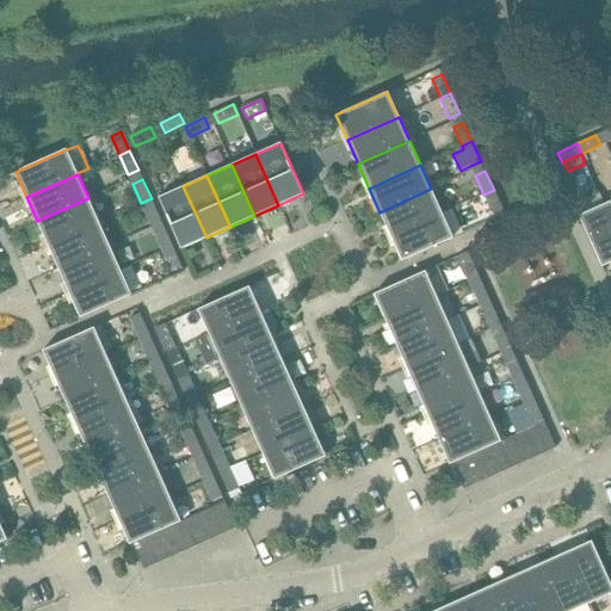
[(207,238),(183,186),(159,197),(181,248),(207,238)]
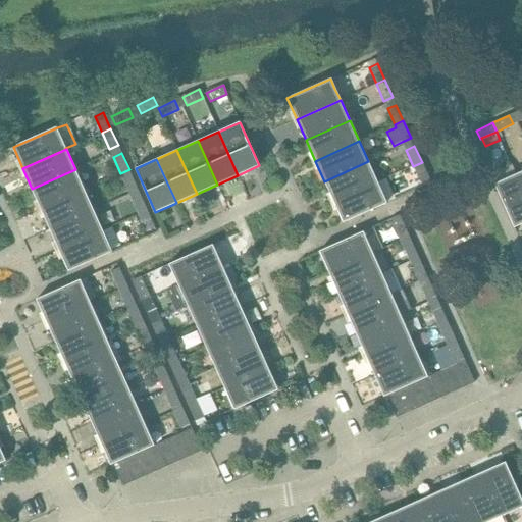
[(377,181),(368,161),(324,181),(333,202),(377,181)]
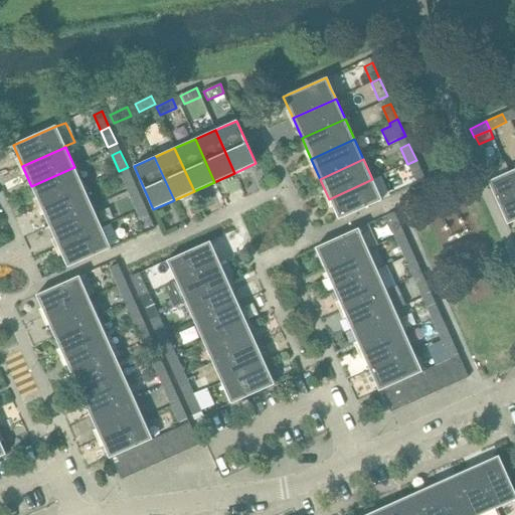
[(416,160),(407,164),(415,180),(423,176),(416,160)]
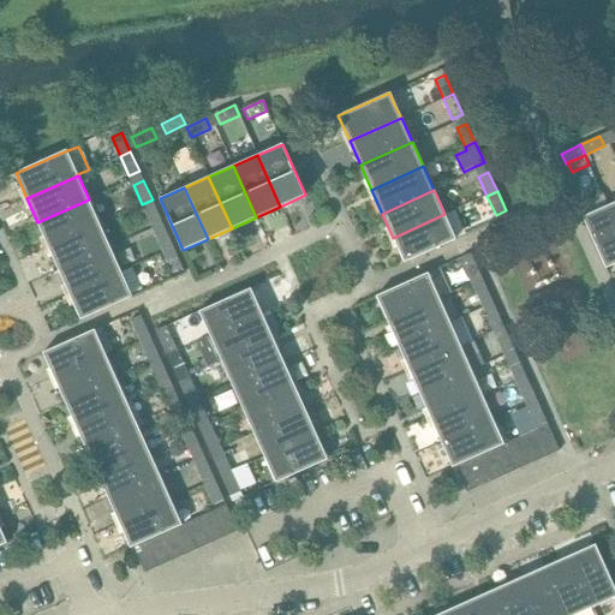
[(89,199),(37,222),(48,246),(100,224),(89,199)]
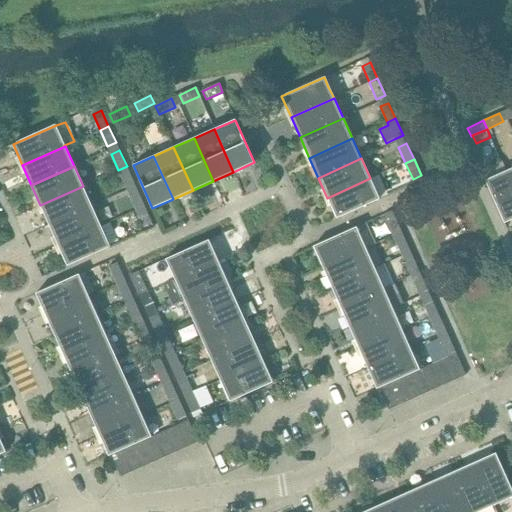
[(134,183),(127,166),(118,170),(125,186),(134,183)]
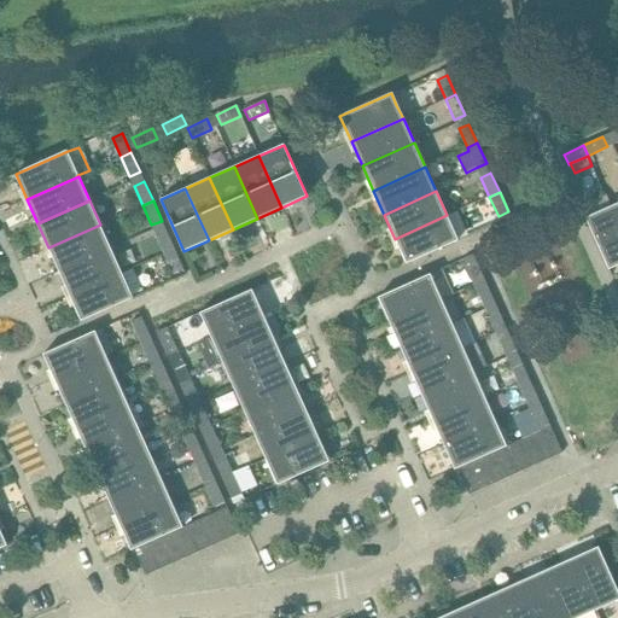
[(586,219),(608,270),(617,264),(617,223),(611,207),(586,219)]
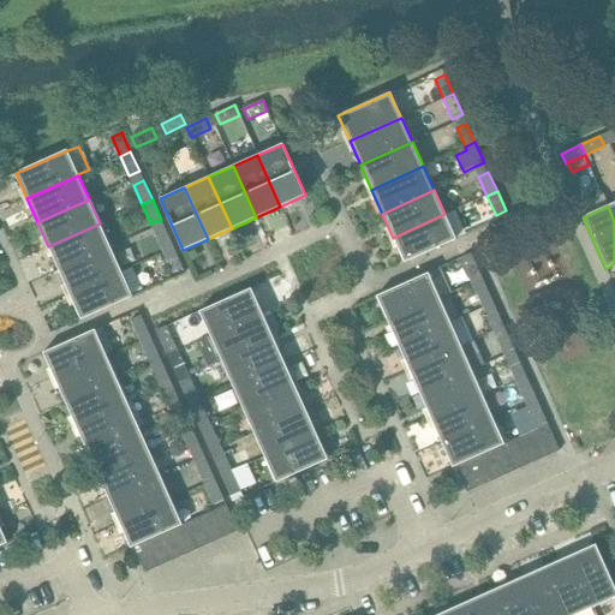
[(455,239),(445,214),(393,238),(405,263),(455,239)]
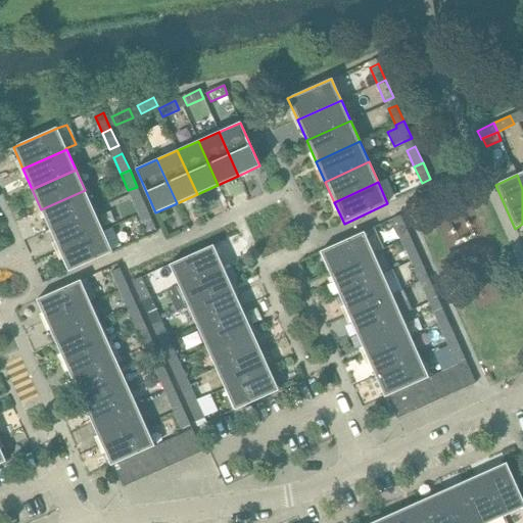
[(85,190),(41,209),(50,230),(94,210),(85,190)]
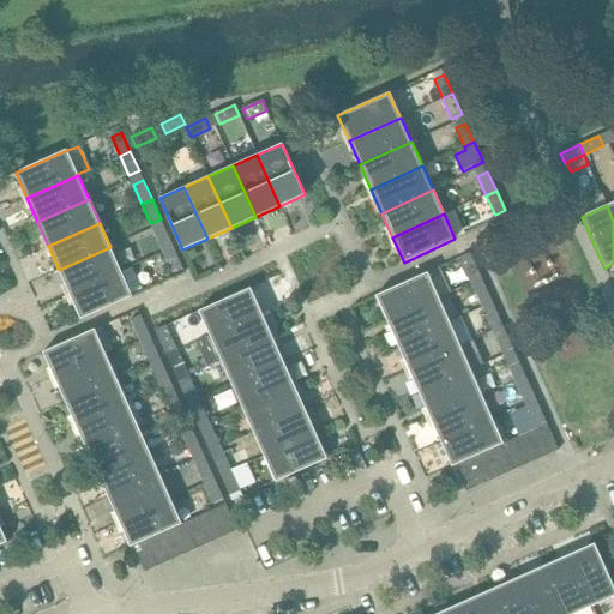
[(155,233),(163,253),(174,248),(164,228),(155,233)]
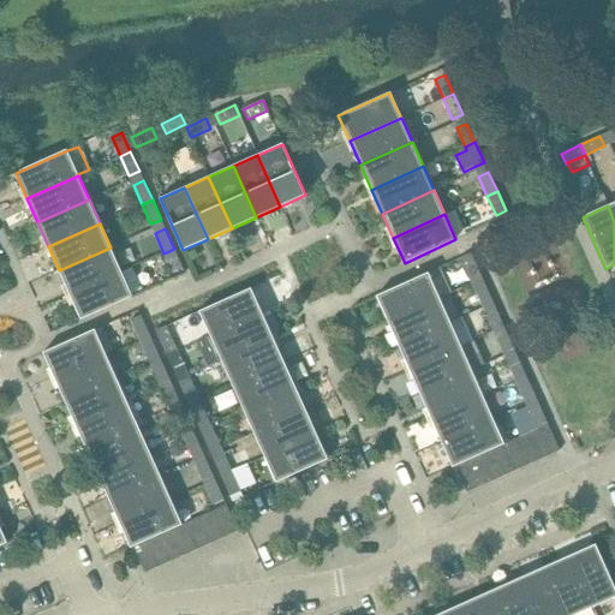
[(111,248),(59,270),(70,296),(121,272),(111,248)]
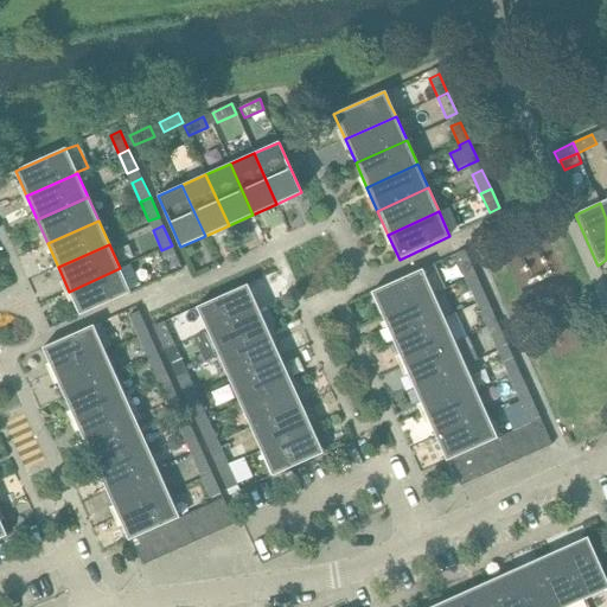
[(180,264),(172,246),(161,250),(170,269),(180,264)]
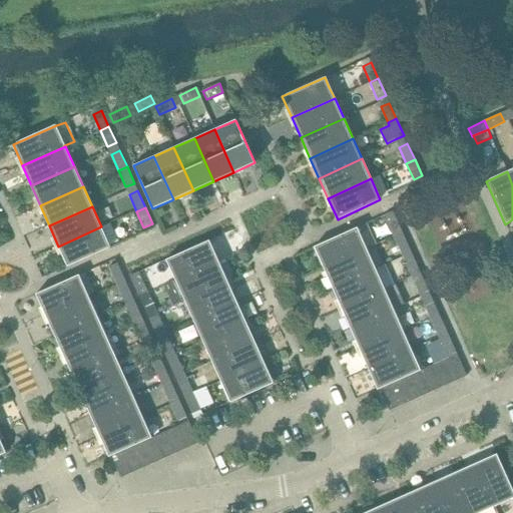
[(402,232),(395,216),(386,219),(394,236),(402,232)]
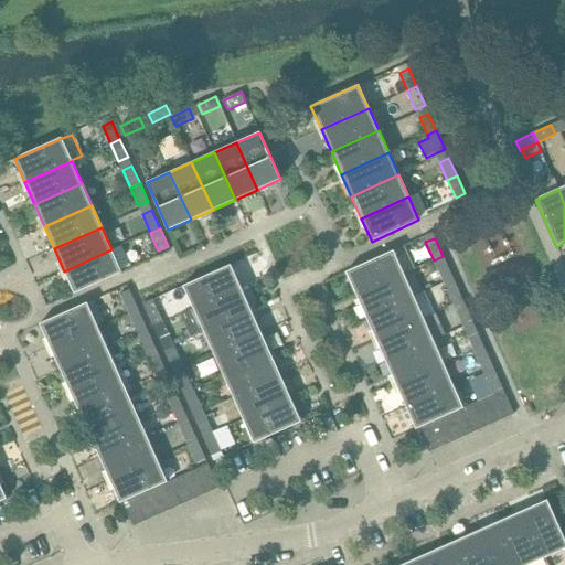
[(112,249),(64,272),(74,294),(121,273),(112,249)]
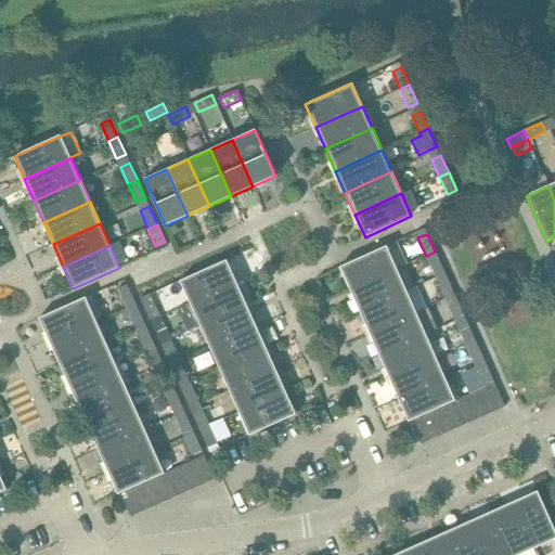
[(386,246),(339,267),(349,289),(396,269),(386,246)]
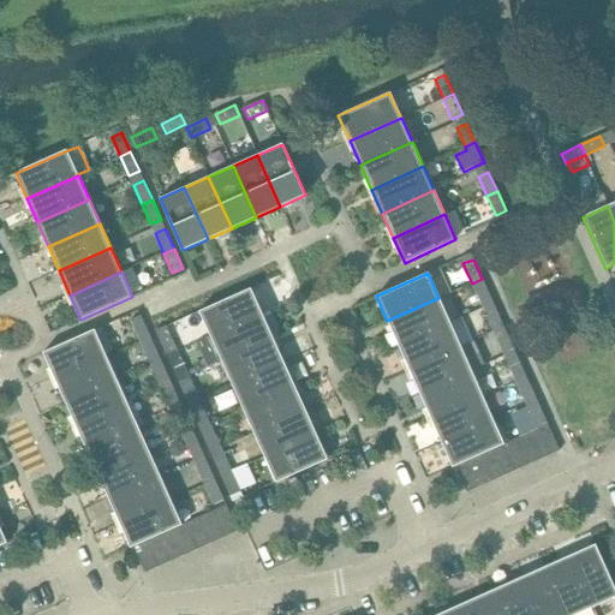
[(482,279),(472,284),(481,303),(491,298),(482,279)]
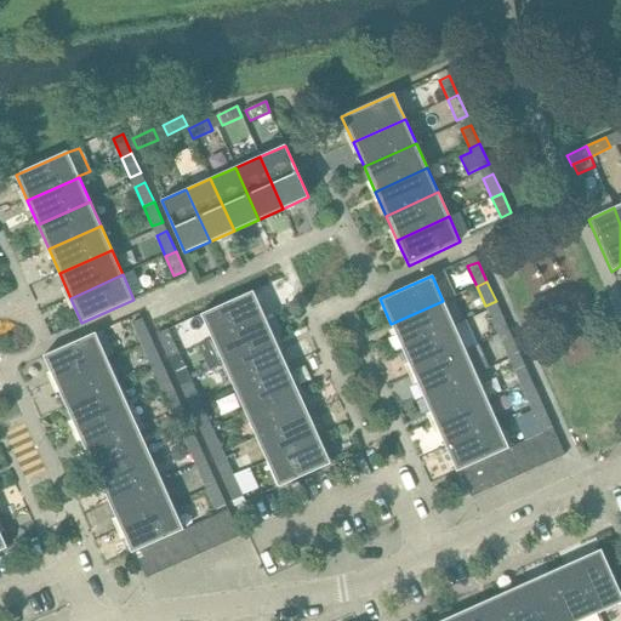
[(212,340),(265,317),(254,291),(201,314),(212,340)]
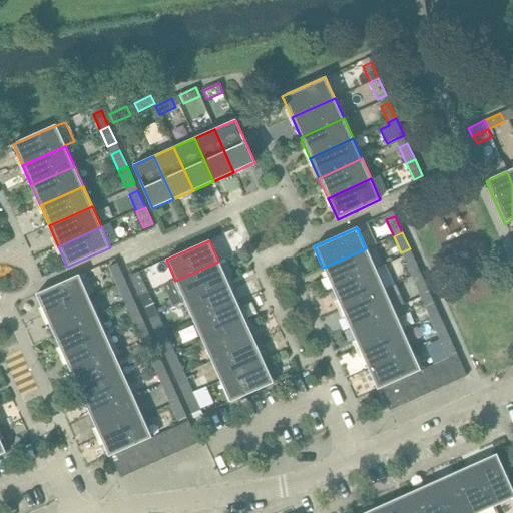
[(375,269),(366,248),(323,268),(332,288),(375,269)]
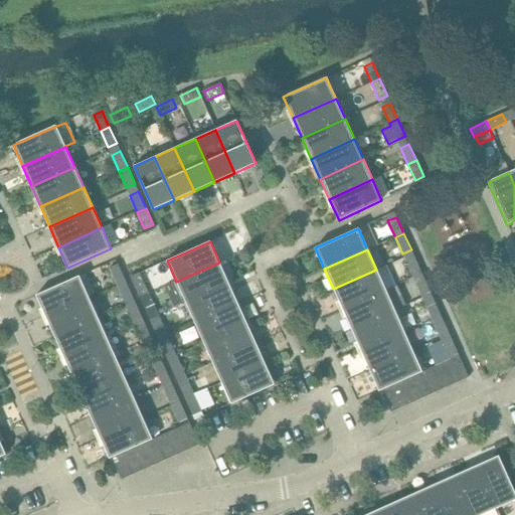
[(421,274),(414,258),(406,262),(413,278),(421,274)]
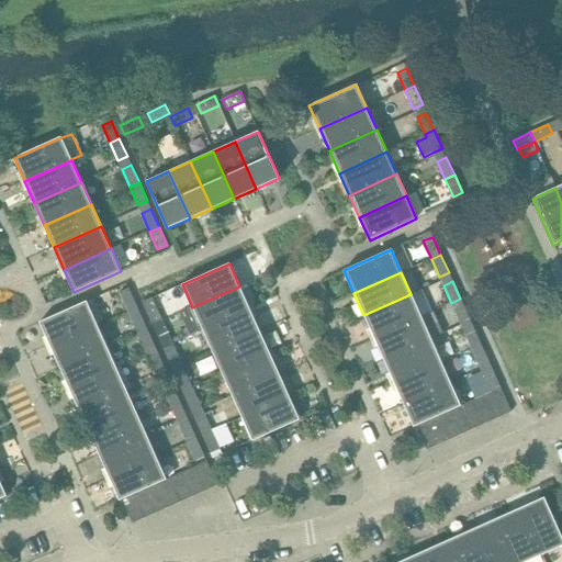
[(192,307),(179,313),(183,325),(198,318),(202,329),(249,308),(239,287),(192,307)]
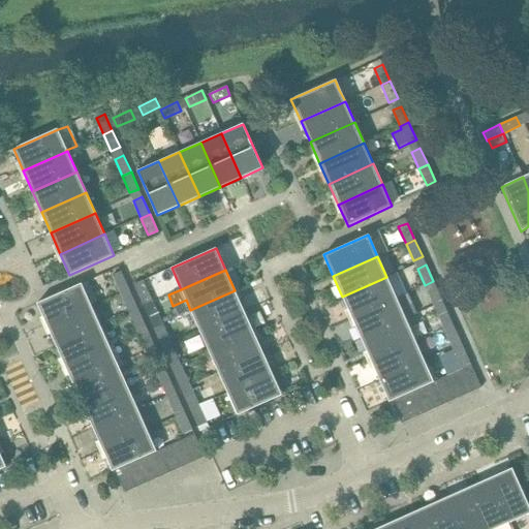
[(112,276),(120,292),(128,288),(121,272),(112,276)]
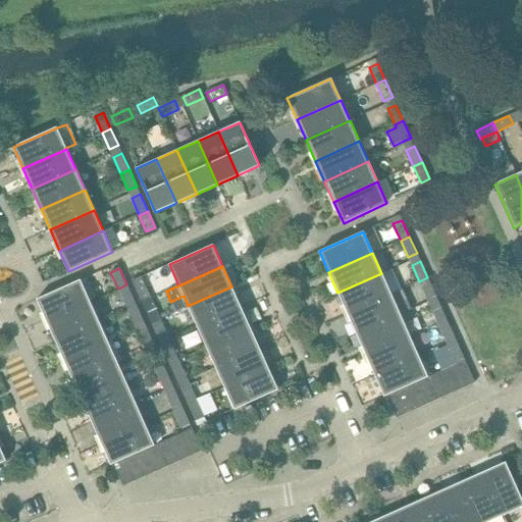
[(381,273),(337,293),(347,314),(390,294),(381,273)]
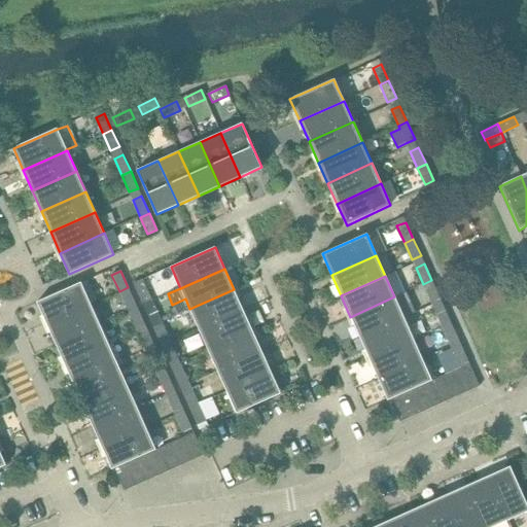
[(133,284),(141,302),(150,297),(142,280),(133,284)]
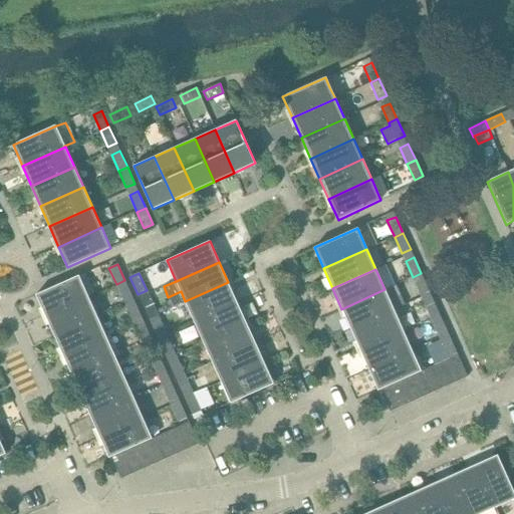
[(429,289),(421,273),(413,277),(420,293),(429,289)]
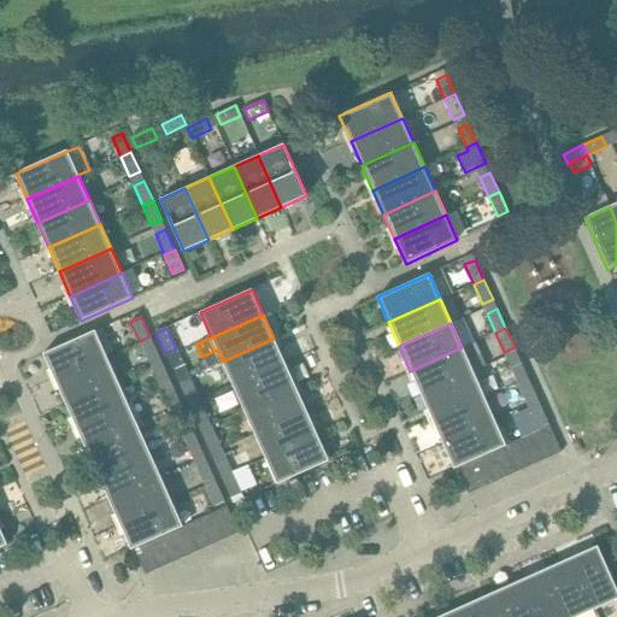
[(43,354),(54,378),(106,356),(95,331),(43,354)]
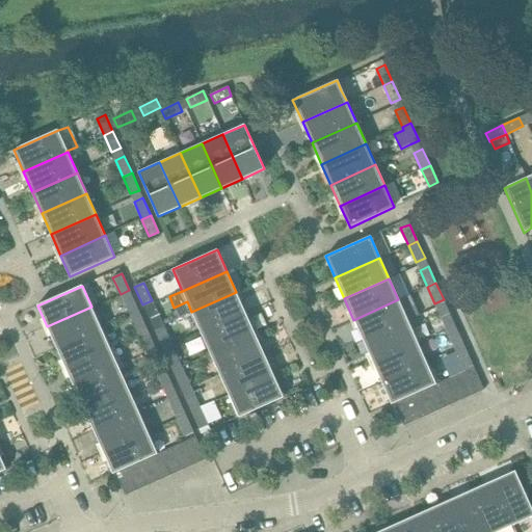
[(137,307),(129,290),(121,294),(128,311),(137,307)]
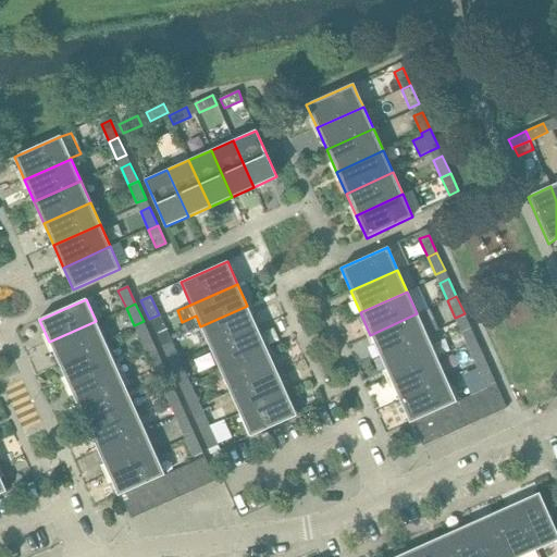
[(210,348),(257,327),(247,306),(200,326),(210,348)]
